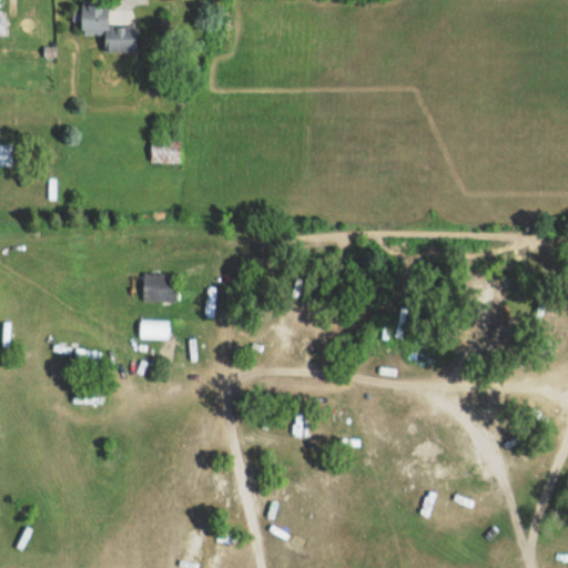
[(107,52),(137,51),(135,26),(109,27),(109,6),(82,7),(82,33),(105,32),(107,52)]
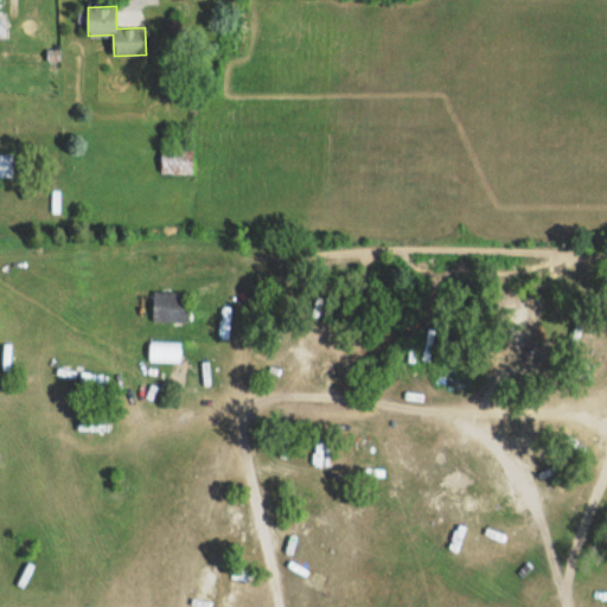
[(161,173),(191,173),(191,151),(161,151),(161,173)]
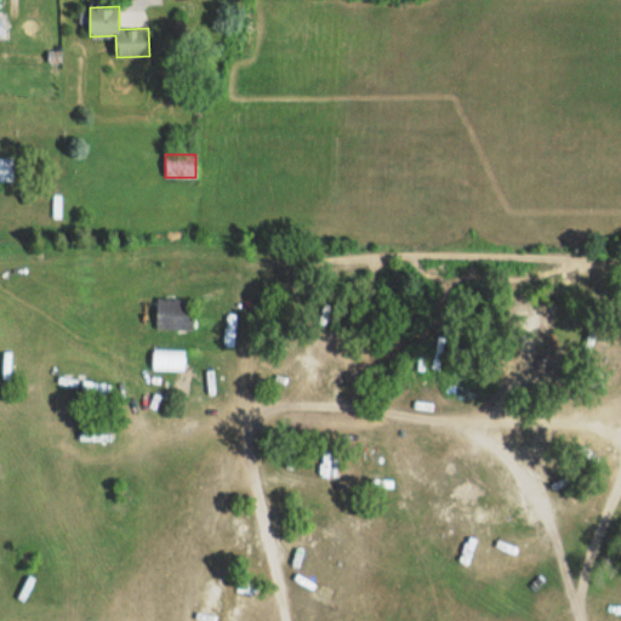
[(0,181),(11,181),(11,158),(0,157),(0,181)]
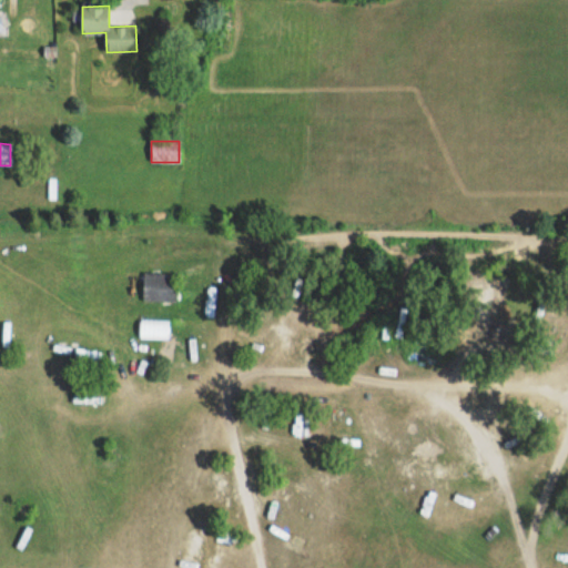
[(175,273),(143,273),(143,301),(175,301),(175,273)]
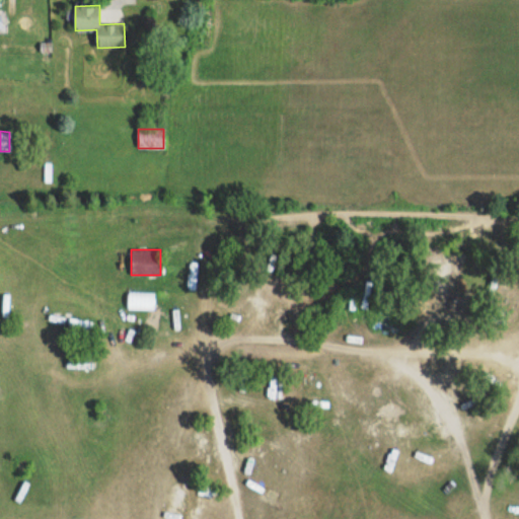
[(127,309),(154,309),(154,291),(127,291),(127,309)]
